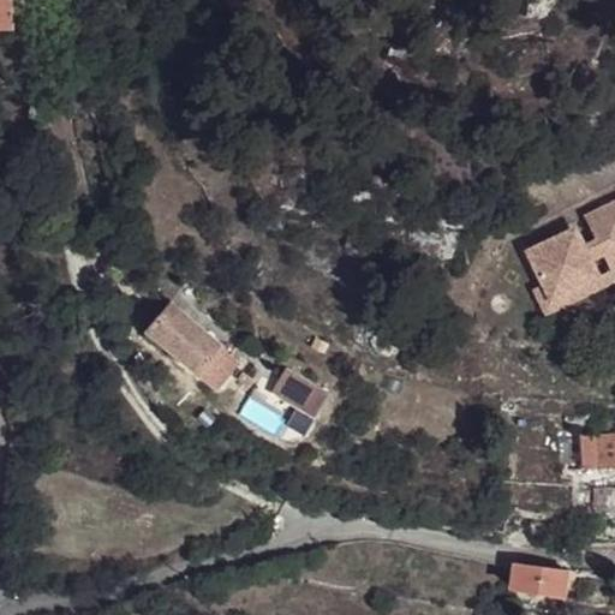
[(0,0),(0,25),(10,27),(9,0),(0,0)]
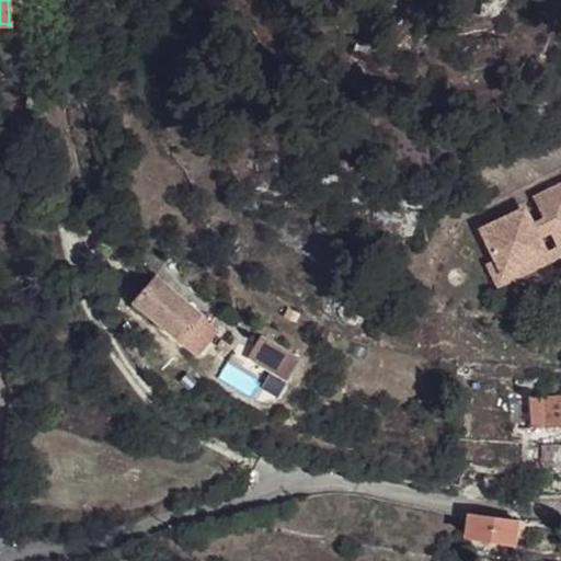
[(495,259),(503,274),(530,261),(524,249),(526,249),(528,249),(529,249),(531,250),(534,250),(535,251),(537,252),(538,254),(539,256),(547,253),(540,240),(550,235),(557,248),(558,247),(560,244),(560,184),(533,197),(544,219),(535,224),(526,227),(518,210),(481,229),(495,259)]
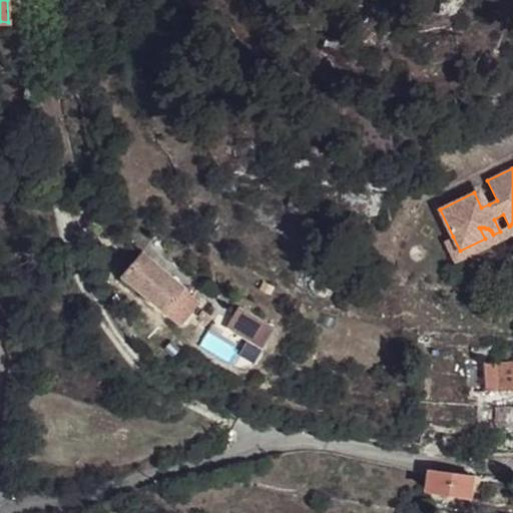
[(474,192),(481,207),(489,204),(482,189),(474,192)]
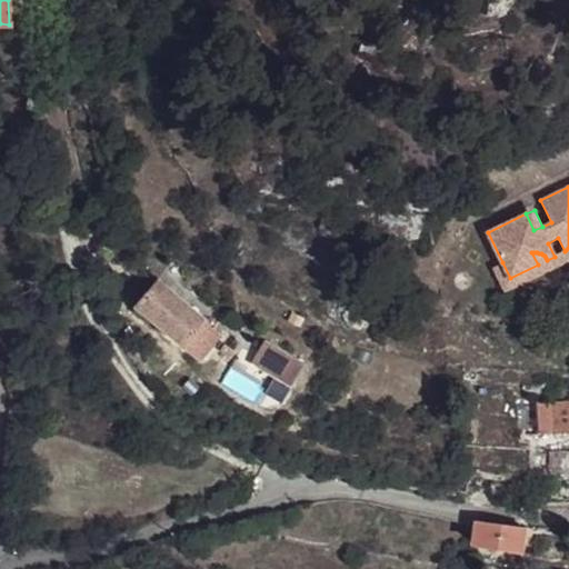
[(510,278),(502,262),(491,268),(503,293),(568,261),(568,256),(566,250),(565,251),(555,257),(547,260),(538,265),(510,278)]
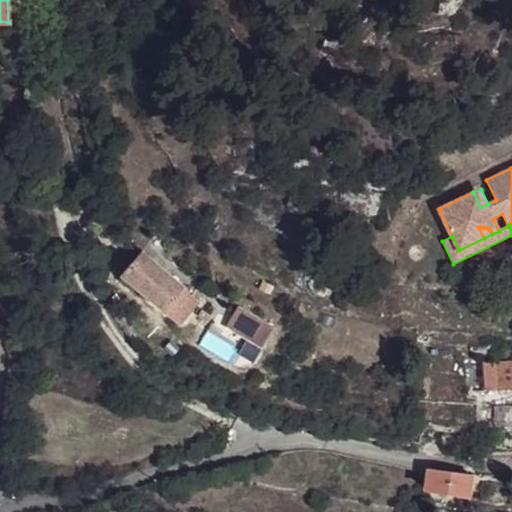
[(161,263),(144,249),(124,272),(165,307),(184,286),(161,263)]
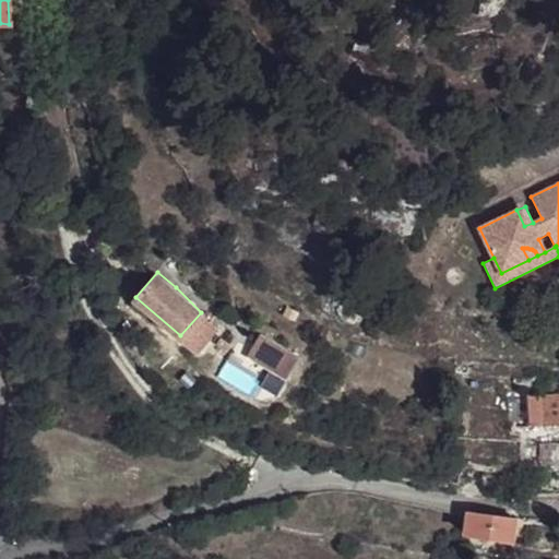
[(275,351),(258,343),(250,357),(287,377),(294,366),(275,351)]
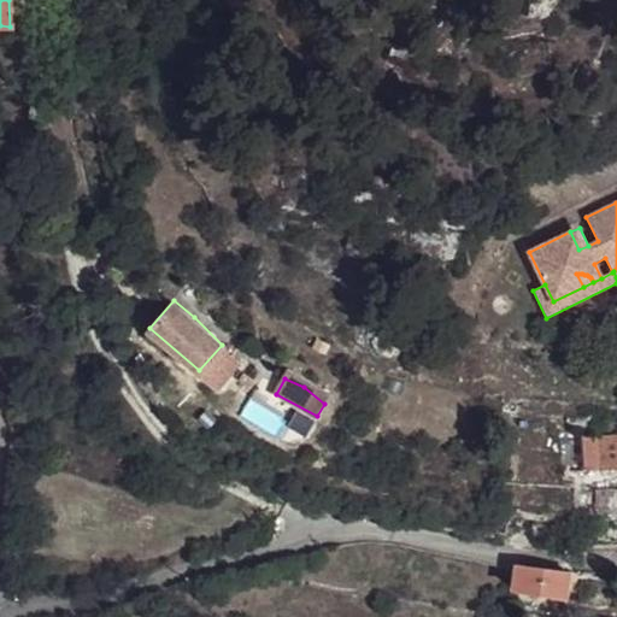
[(604,466),(600,439),(583,436),(586,470),(604,466)]
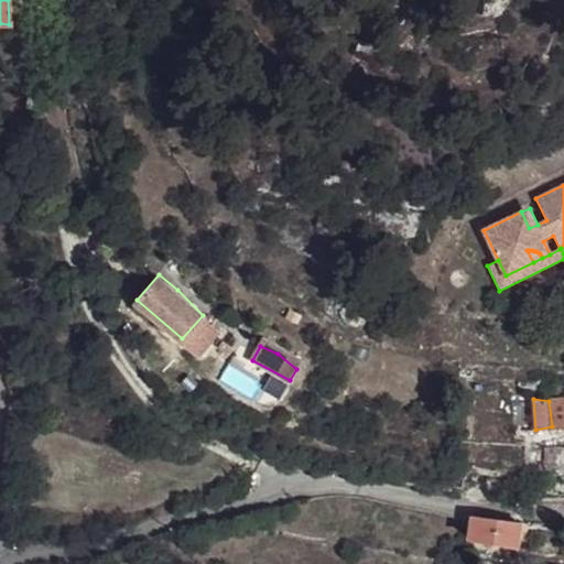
[(563,399),(549,401),(552,426),(563,425),(563,399)]
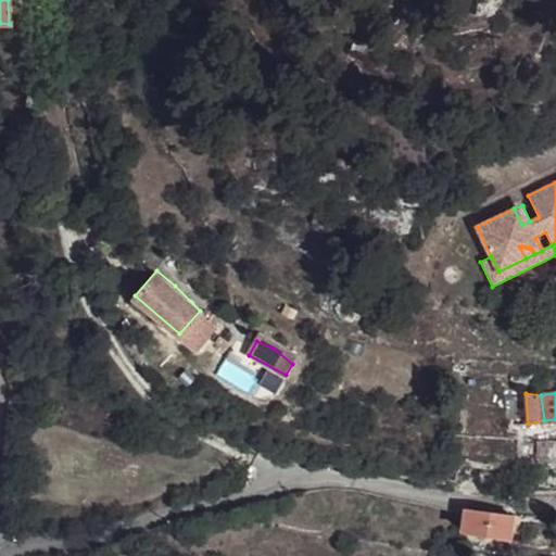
[(465,510),(462,533),(495,538),(496,515),(465,510)]
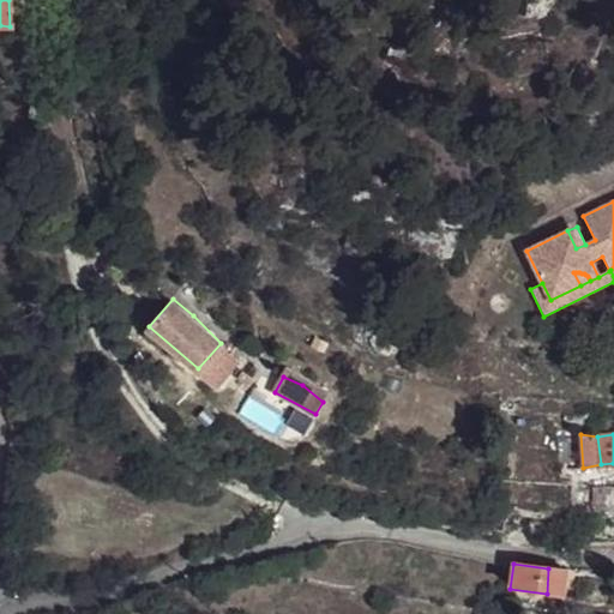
[(547,594),(563,596),(564,571),(548,569),(547,594)]
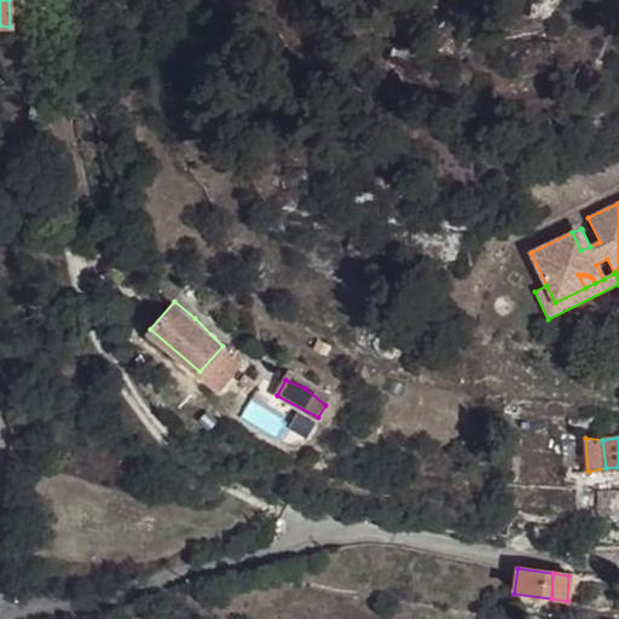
[(567,601),(582,603),(584,584),(584,577),(568,576),(567,601)]
